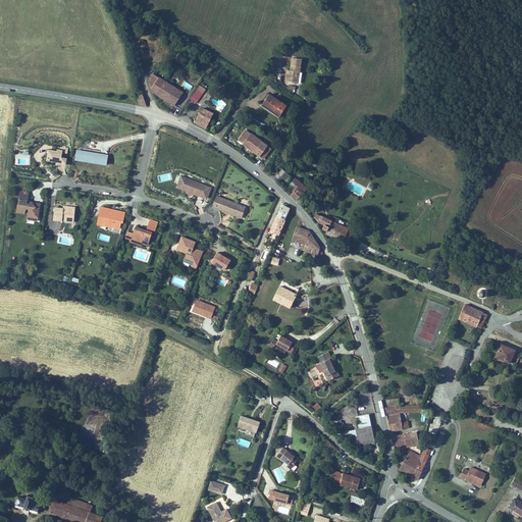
[(293,72),(286,72),(286,77),(285,83),(297,84),(299,71),(301,72),(303,59),(295,58),(293,69),(293,72)]
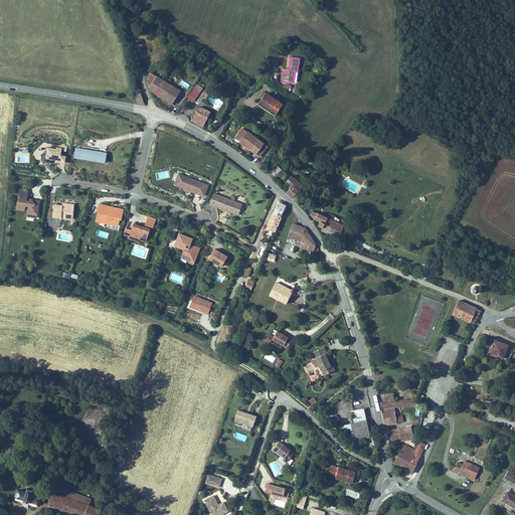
[(147,80),(151,92),(165,102),(171,106),(179,94),(151,75),(147,80)]
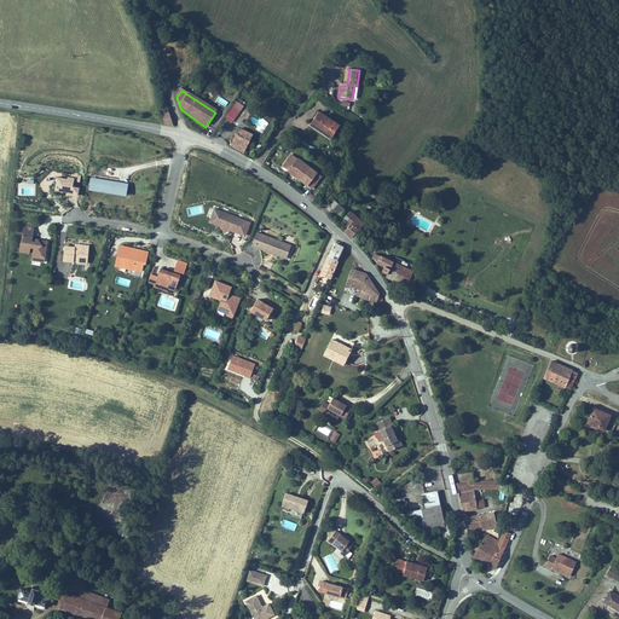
[(218,98),(215,103),(226,108),(227,103),(218,98)]
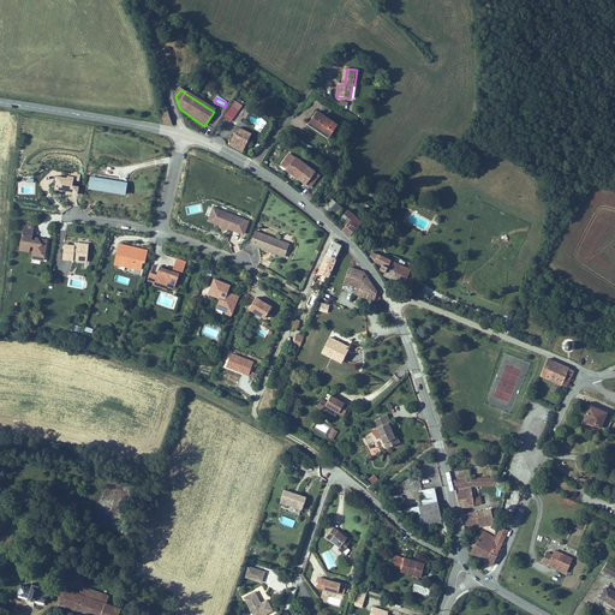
[(231,124),(242,107),(234,102),(224,119),(231,124)]
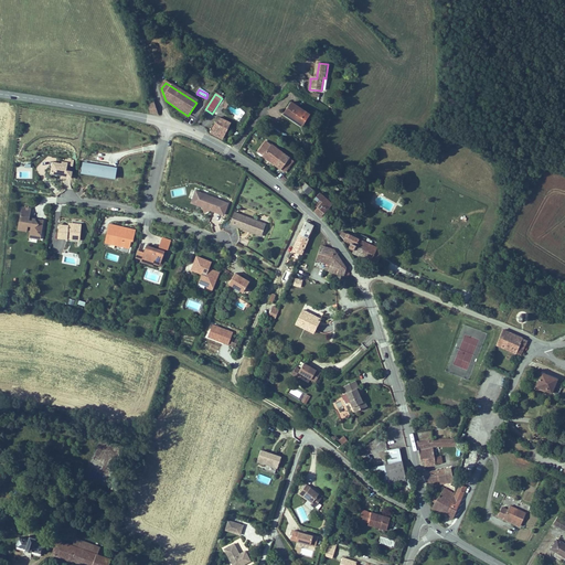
[(159,115),(155,100),(145,104),(148,114),(158,116),(159,115)]
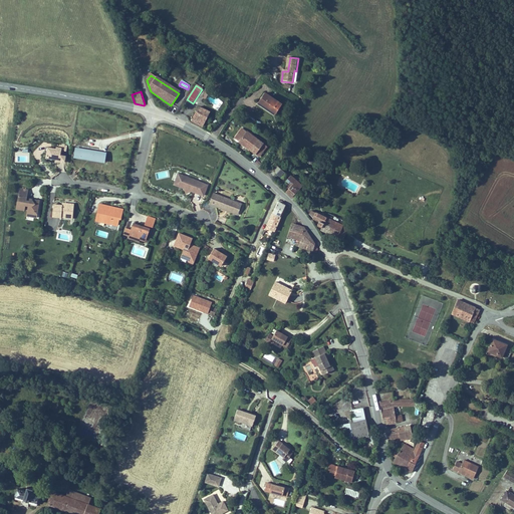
[(282,106),(265,93),(262,97),(258,103),(267,110),(268,108),(276,114),(282,106)]
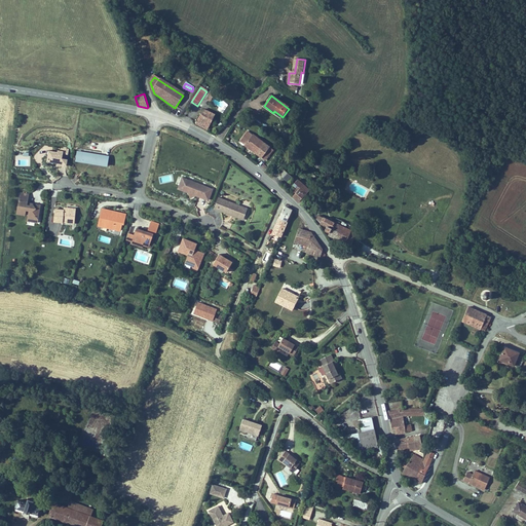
[(214,117),(204,111),(197,121),(202,124),(207,128),(214,117)]
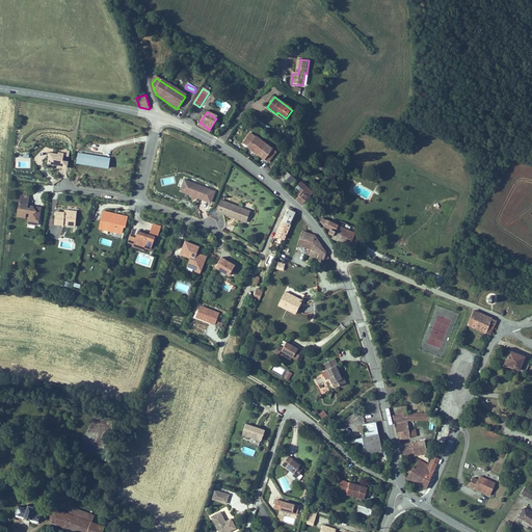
[(271,150),(249,134),(242,144),(253,153),(264,160),(271,150)]
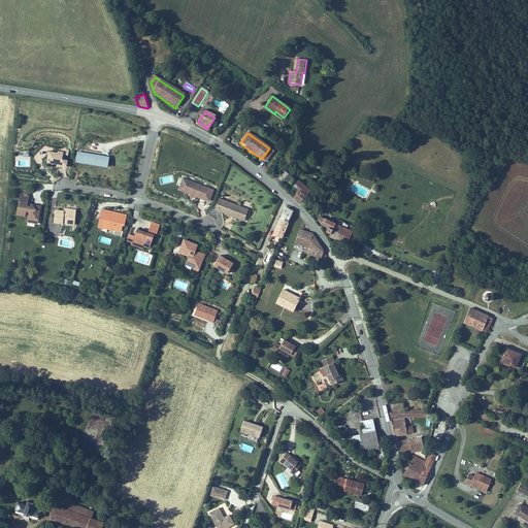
[(273,152),(269,149),(262,159),(266,162),(273,152)]
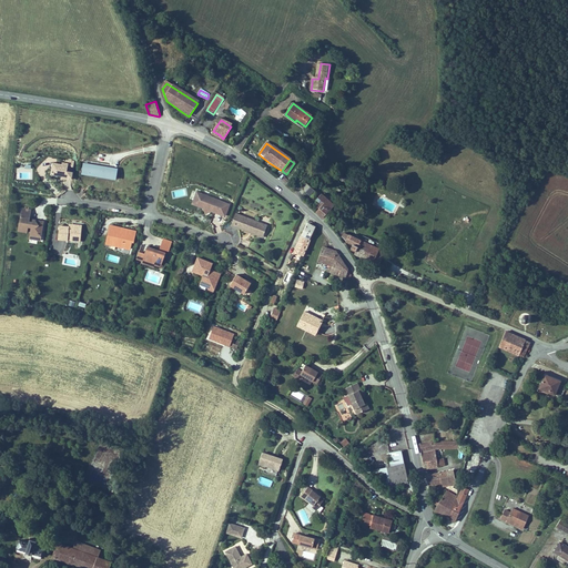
[(72,172),(72,166),(68,165),(69,164),(62,163),(62,164),(56,163),(54,169),(52,169),(51,175),(58,176),(58,175),(63,176),(66,176),(66,179),(71,180),(72,172)]
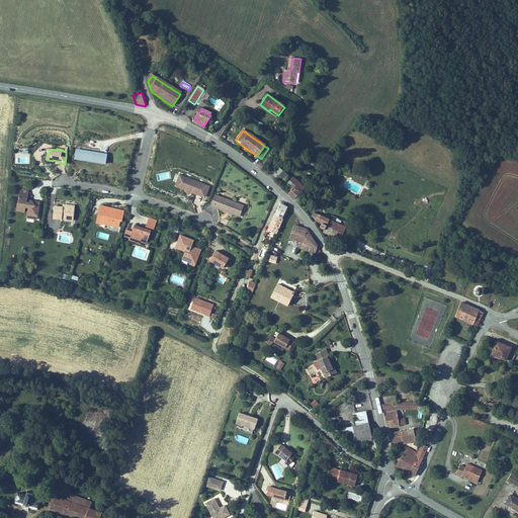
[(105,166),(106,155),(81,151),(79,161),(90,163),(105,166)]
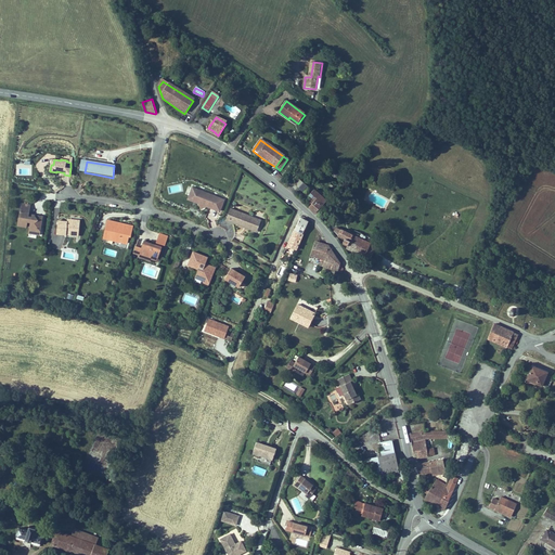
[(299,180),(295,185),(302,192),(307,186),(299,180)]
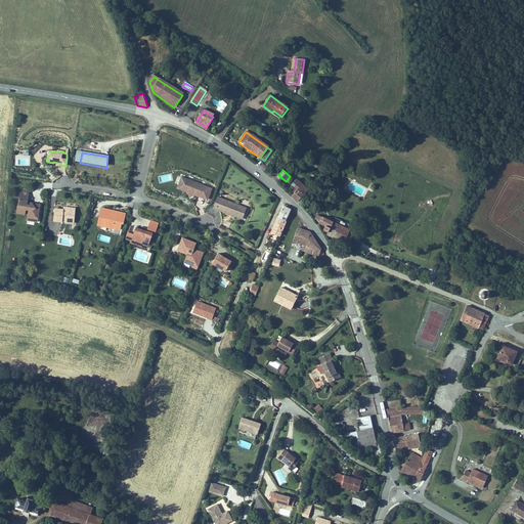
[(207,201),(211,189),(181,178),(178,186),(185,188),(187,192),(189,198),(194,195),(207,201)]
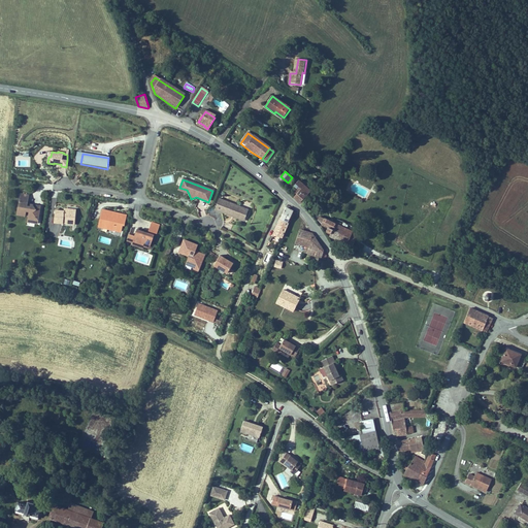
[(305,185),(306,186),(308,184),(306,182),(304,184),(300,180),(298,179),(294,185),(298,188),(301,190),(305,185)]
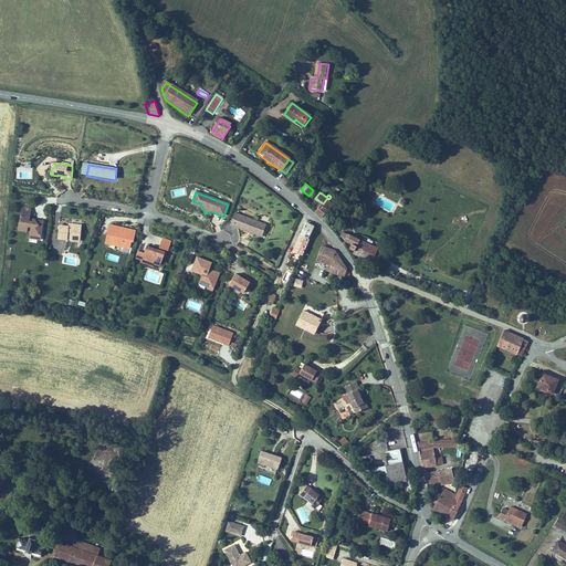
[(314,215),(320,219),(333,203),(328,199),(327,198),(323,203),(321,206),(314,215)]
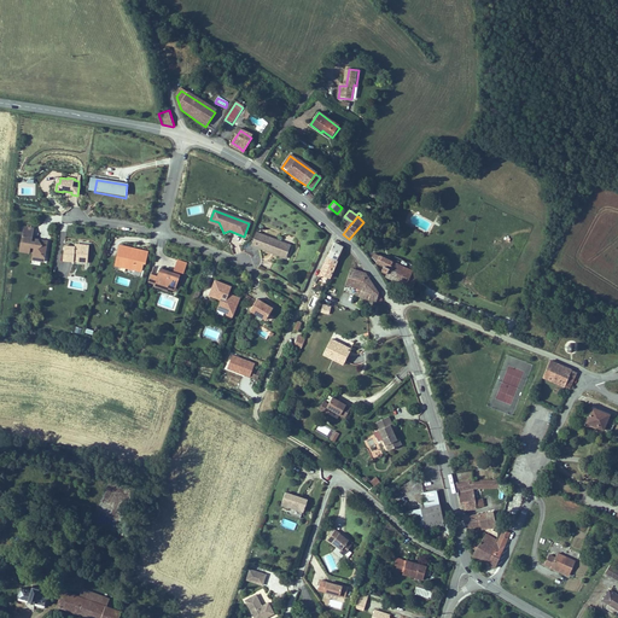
[(47,243),(40,242),(39,242),(38,240),(34,243),(31,243),(31,239),(33,229),(23,228),(21,243),(22,243),(22,246),(19,246),(18,252),(29,254),(30,248),(33,249),(31,261),(40,262),(41,255),(45,256),(47,243)]
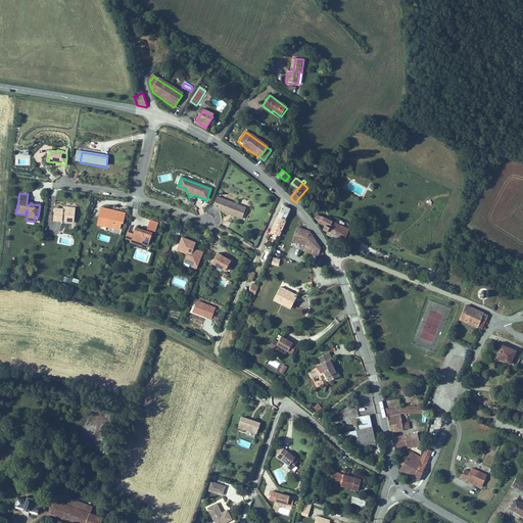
[(218,197),(212,208),(224,211),(230,215),(230,214),(232,214),(231,215),(240,219),(241,215),(244,215),(246,209),(240,207),(241,205),(218,197)]
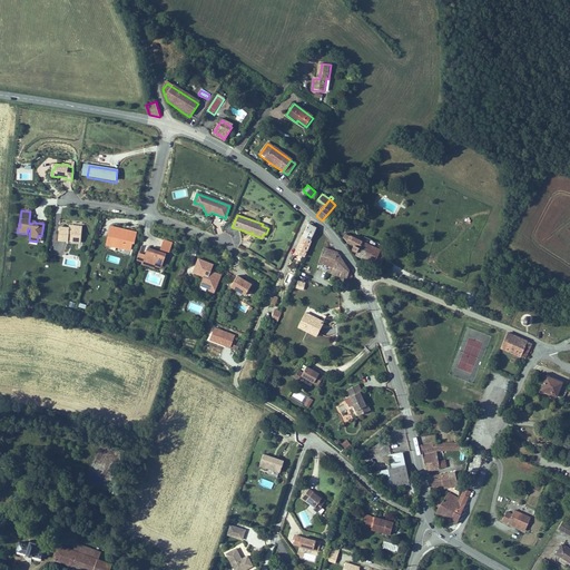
[(307,227),(304,233),(315,236),(320,226),(310,223),(307,227)]
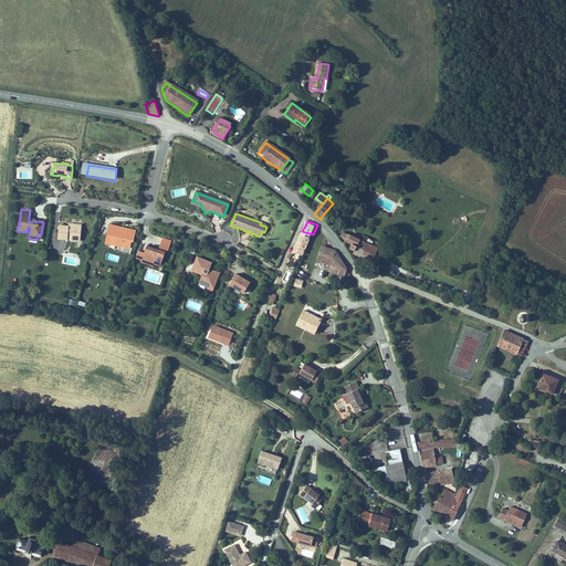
[(80,243),(81,224),(74,224),(72,224),(72,227),(69,227),(59,226),(58,240),(67,241),(67,242),(80,243)]
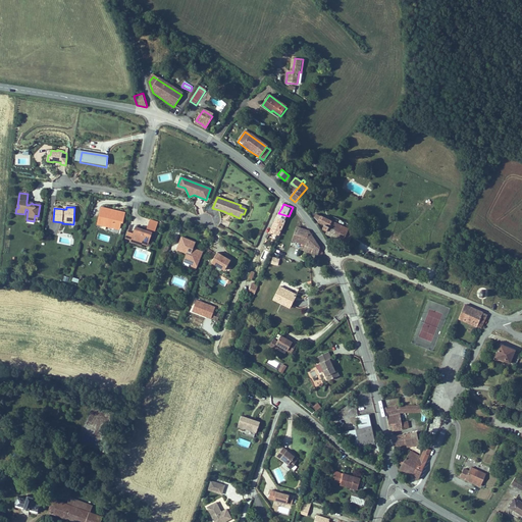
[(122,224),(124,213),(113,210),(112,213),(110,212),(111,209),(106,208),(101,207),(97,225),(119,230),(120,223),(122,224)]
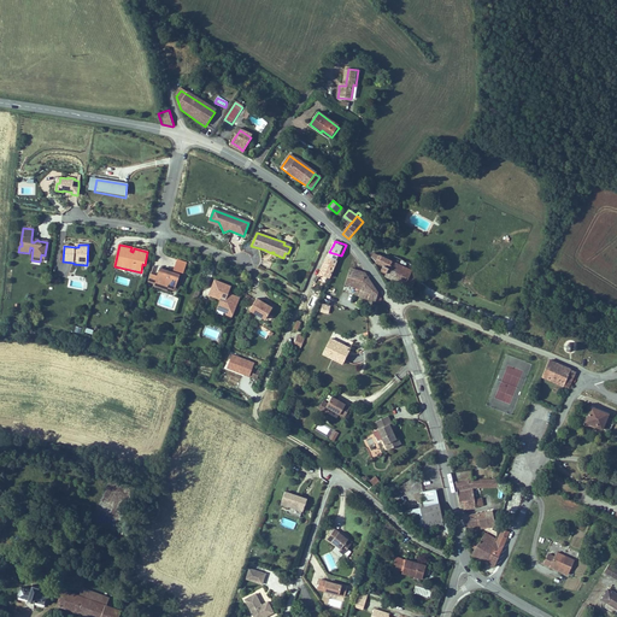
[(341,256),(329,252),(325,260),(321,271),(335,276),(344,257),(341,256)]
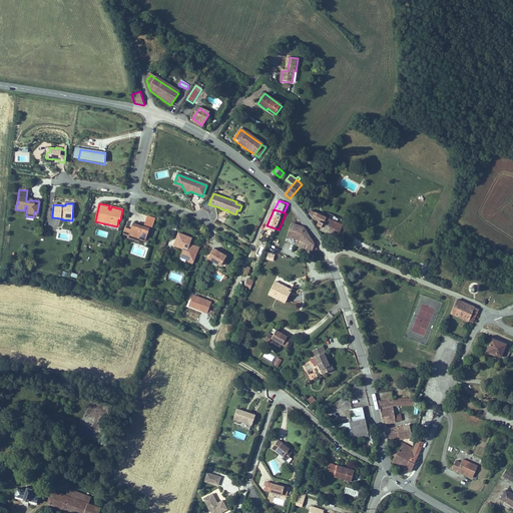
[(151,217),(147,215),(143,227),(132,223),(130,229),(125,228),(123,233),(145,240),(148,230),(149,227),(152,227),(155,218),(151,217)]
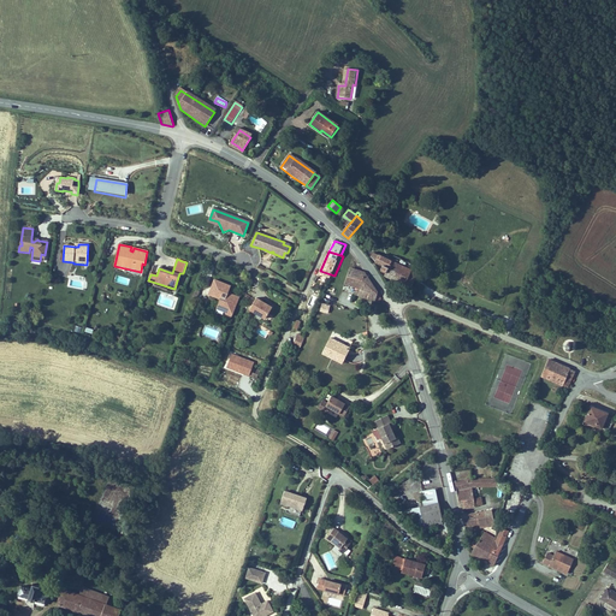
[(418,289),(422,282),(416,279),(420,273),(401,262),(395,276),(401,279),(404,280),(402,284),(407,288),(410,283),(418,289)]
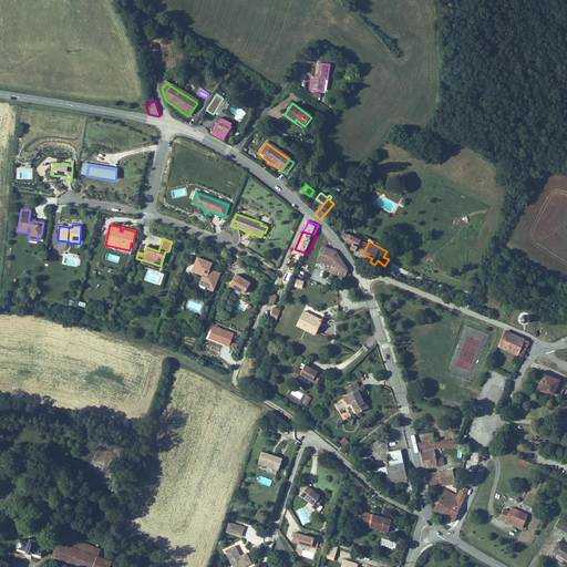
[(340,253),(337,248),(326,244),(320,258),(331,263),(328,269),(350,278),(352,271),(347,264),(343,258),(340,253)]
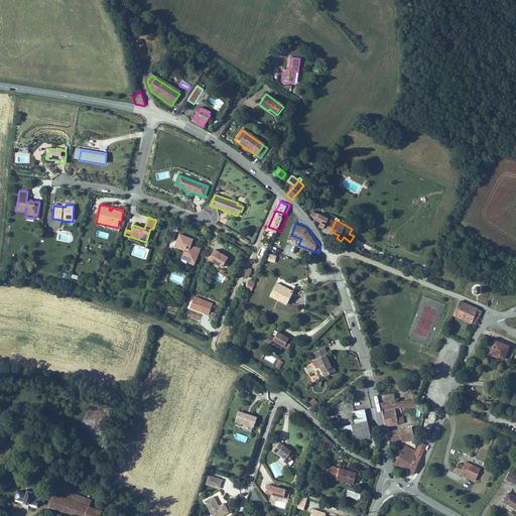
[(146,242),(124,235),(123,237),(129,238),(128,240),(139,244),(140,242),(145,244),(146,242)]
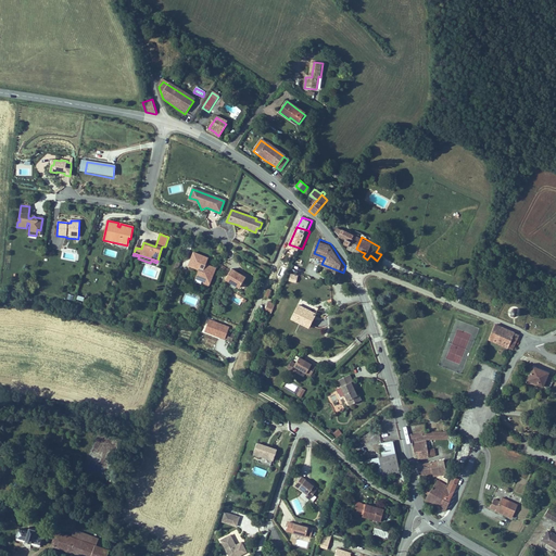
[(215,269),(211,267),(209,268),(204,267),(205,265),(207,260),(204,258),(192,254),(188,267),(198,272),(197,275),(198,278),(203,279),(202,281),(202,282),(203,285),(209,287),(215,269)]
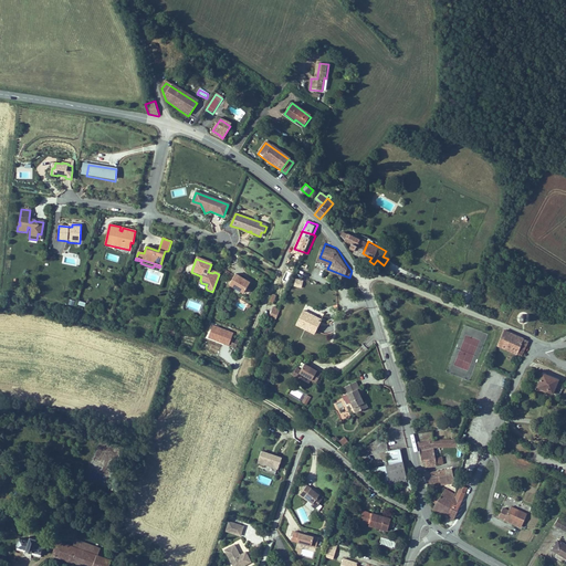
[(243,280),(234,275),(228,286),(243,295),(250,283),(243,280)]
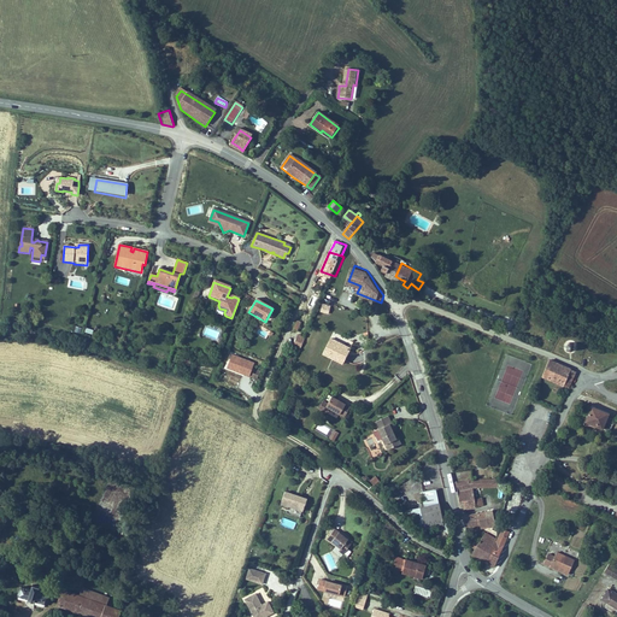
[(318,311),(328,315),(330,307),(322,304),(318,311)]
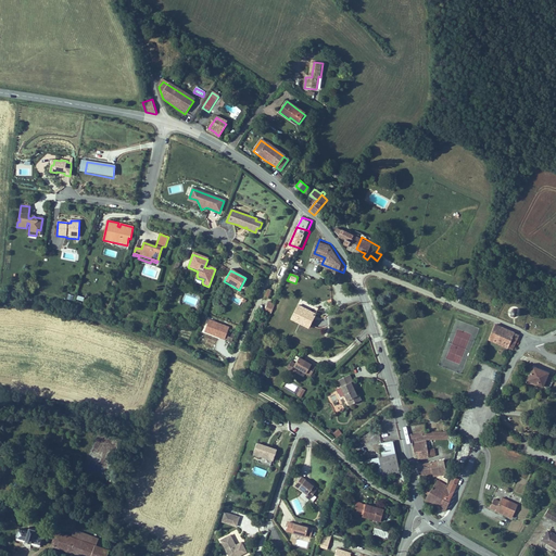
[(264,313),(269,315),(274,304),(268,302),(264,313)]
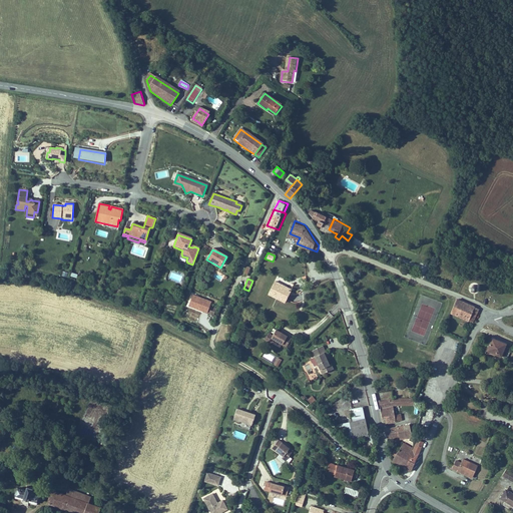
[(268,297),(285,305),(292,291),(275,282),(268,297)]
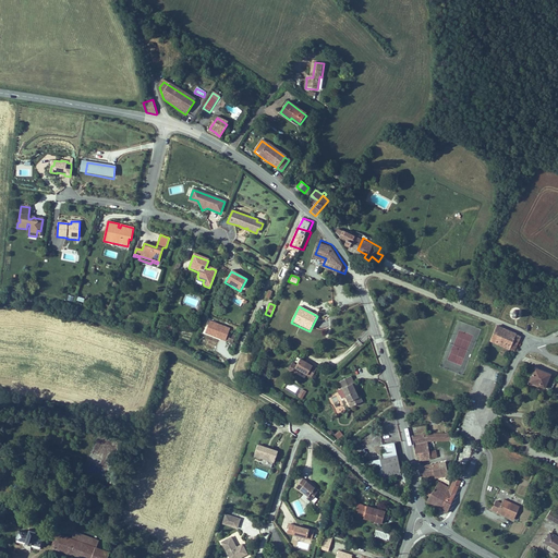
[(517,308),(516,308),(514,308),(512,310),(511,310),(511,311),(510,313),(510,314),(511,315),(511,316),(512,317),(514,318),(516,318),(517,318),(518,317),(519,316),(520,315),(520,314),(520,313),(520,312),(519,310),(518,310),(517,308)]
